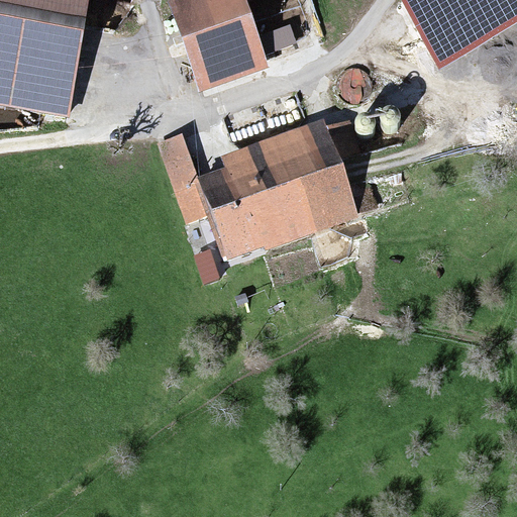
[(89,0),(0,0),(0,104),(70,116),(89,0)]
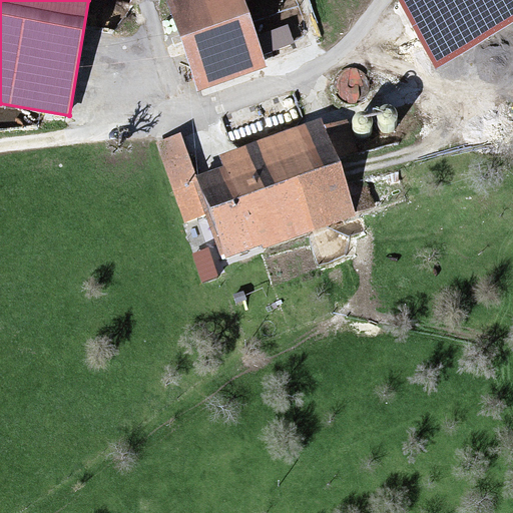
[(172,0),(178,13),(172,16),(203,94),(263,71),(233,0),(172,0)]
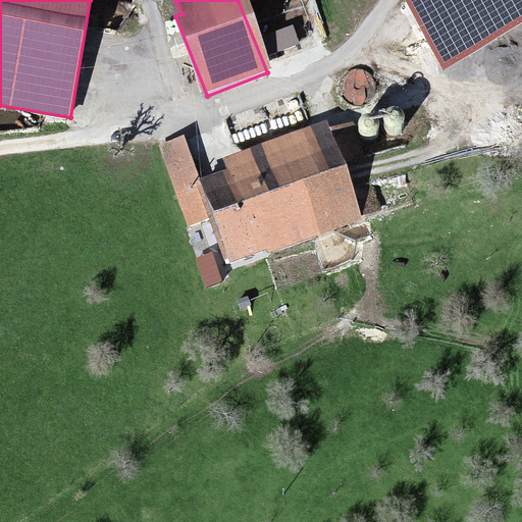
[(521,0),(406,0),(447,66),(521,20),(521,0)]
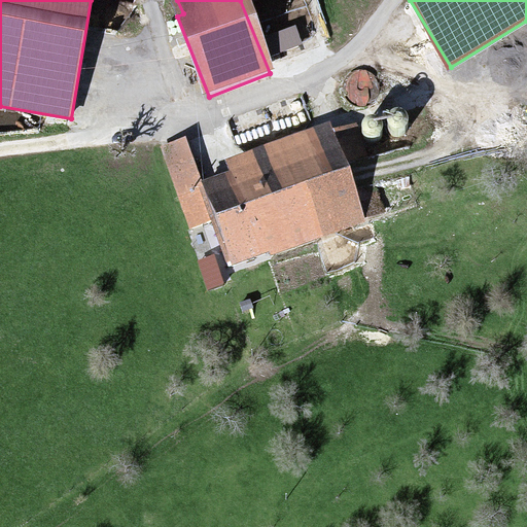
[(206,197),(235,273),(364,224),(331,136),(224,176),(230,187),(206,197)]
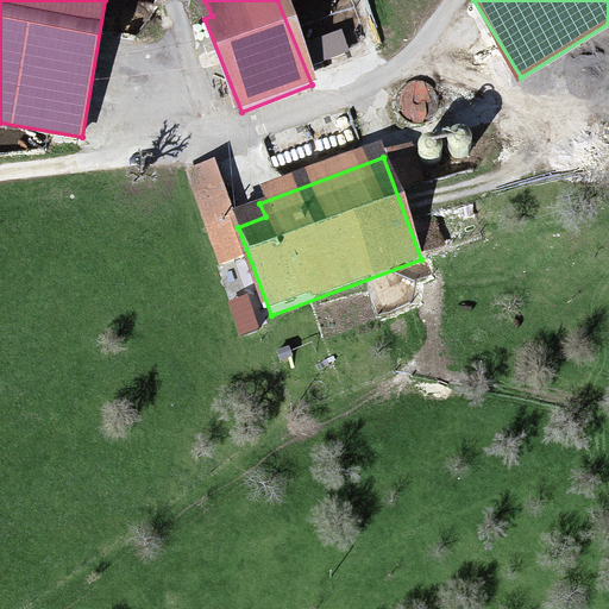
[(211,171),(188,179),(218,270),(240,263),(211,171)]
